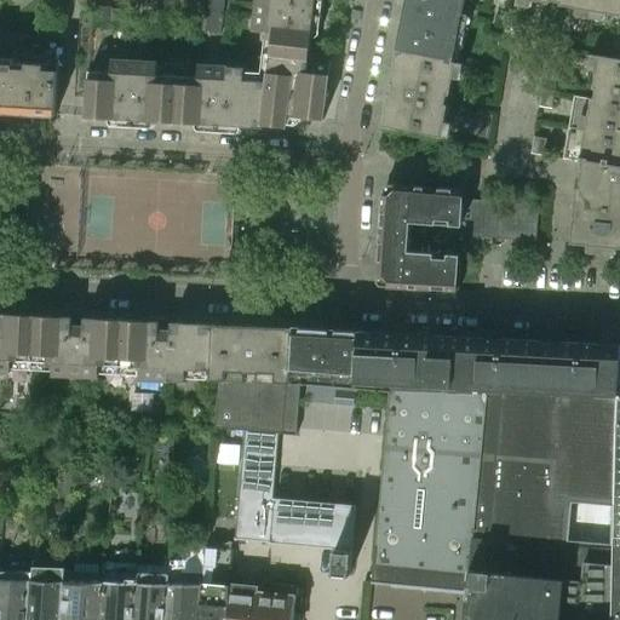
[(224,0),(208,0),(205,33),(220,34),(224,0)]
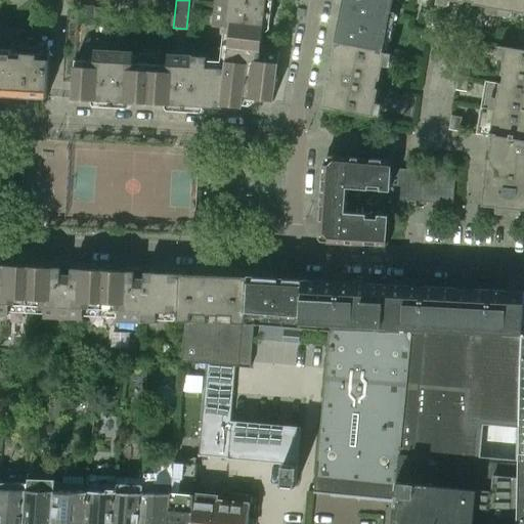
[(222,45),(228,46),(228,45),(261,49),(261,48),(266,0),(216,0),(214,26),(224,27),(222,45)]
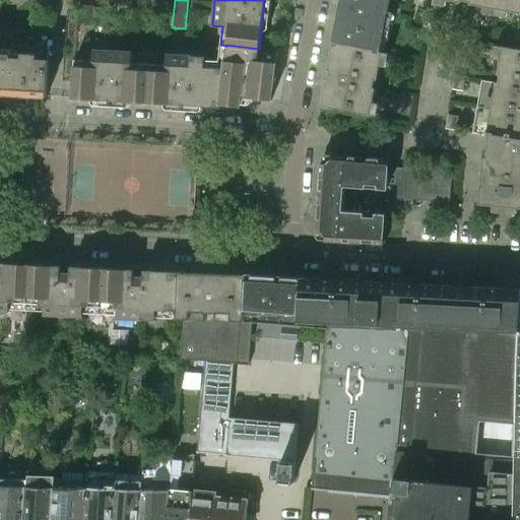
[(339,0),(332,42),(380,51),(389,0),(339,0)]
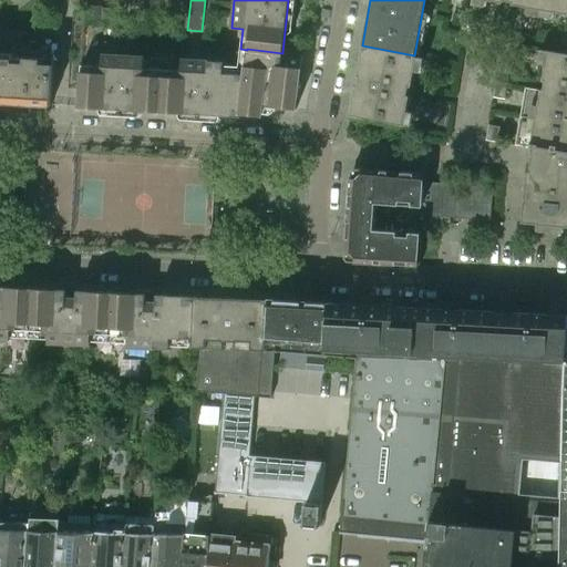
[(486,0),(503,2),(503,0),(512,1),(512,4),(540,9),(542,0),(486,0)]
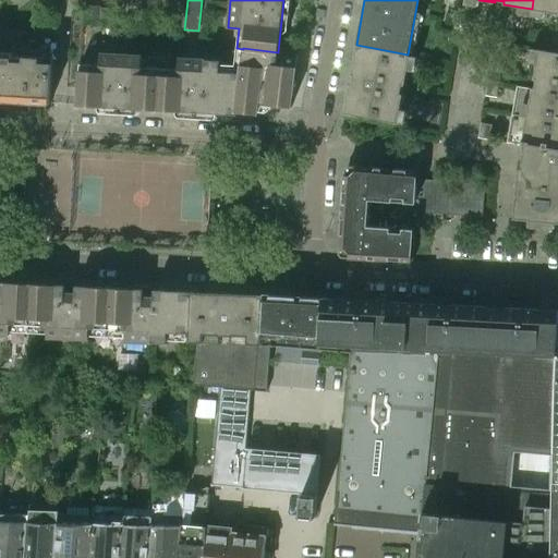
[(557,0),(533,0),(532,9),(557,13),(557,0)]
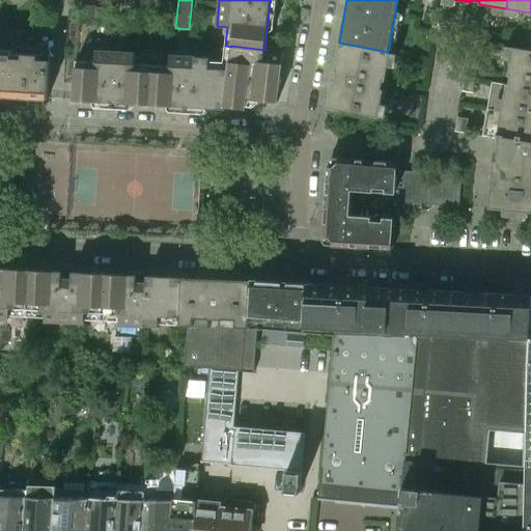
[(95,8),(95,6),(80,5),(80,18),(95,19),(95,18),(95,8)]
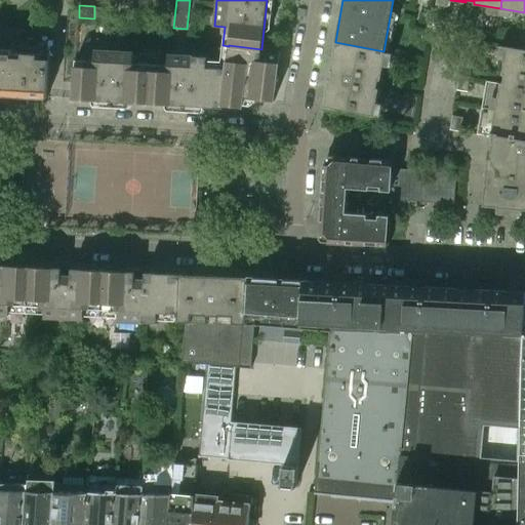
[(94,8),(94,17),(111,18),(111,8),(94,8)]
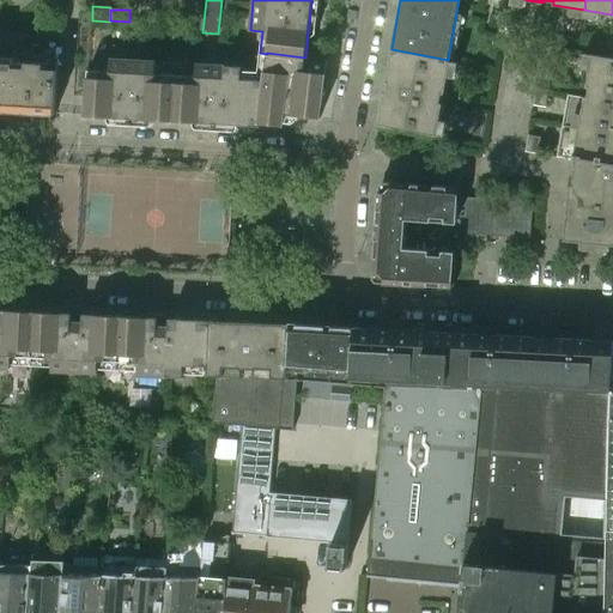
[(507,17),(505,29),(521,32),(523,20),(507,17)]
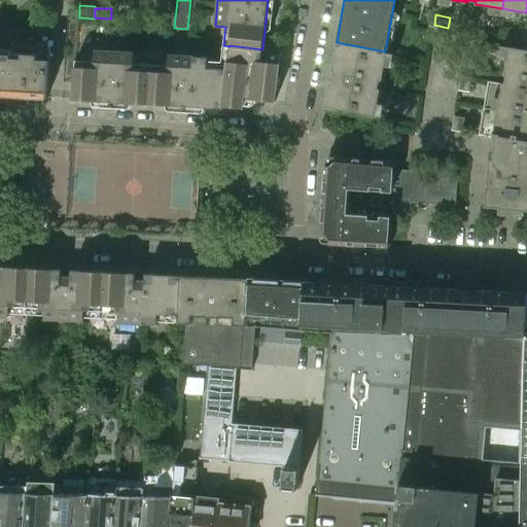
[(0,95),(9,96),(11,53),(13,36),(0,35),(0,95)]
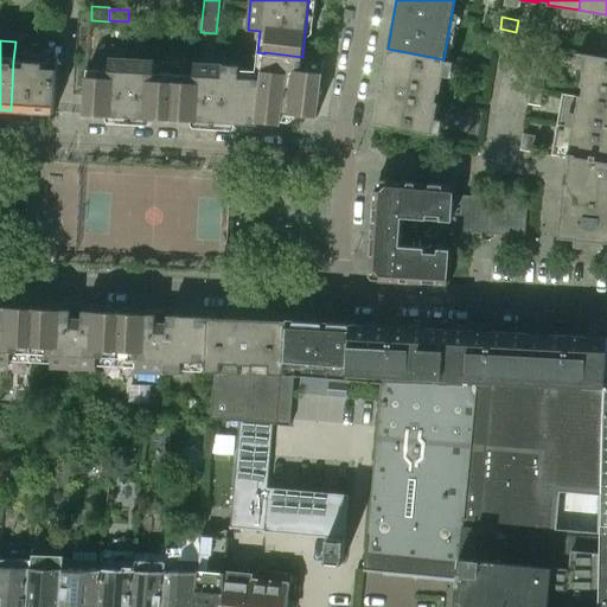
[(446,61),(443,59),(388,49),(382,81),(384,82),(383,91),(379,90),(374,123),(433,134),(439,102),(435,101),(438,91),(440,93),(446,61)]
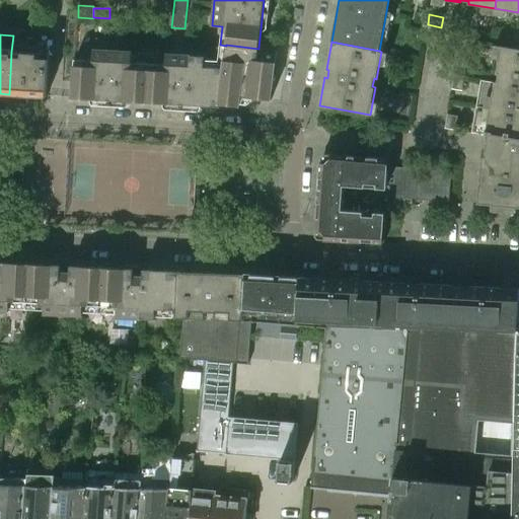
[(258,49),(226,45),(226,46),(224,67),(224,68),(221,103),(239,106),(240,96),(271,99),(277,50),(258,48),(258,49)]
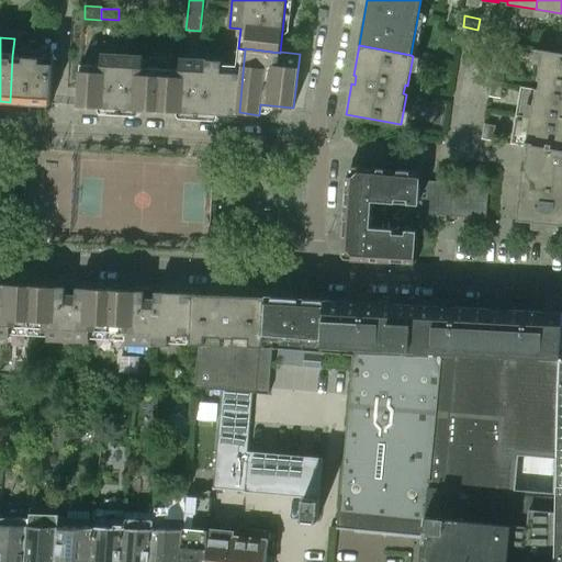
[(561,53),(541,51),(536,80),(539,80),(537,89),(520,86),(515,116),(561,124),(561,53)]
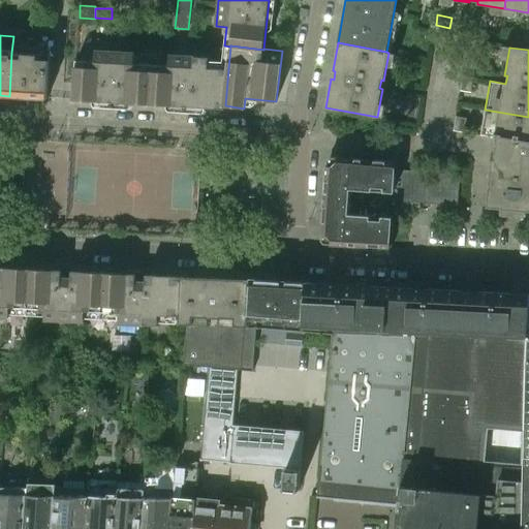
[(73,99),(149,104),(152,64),(134,63),(134,53),(95,51),(95,61),(75,60),(73,99)]
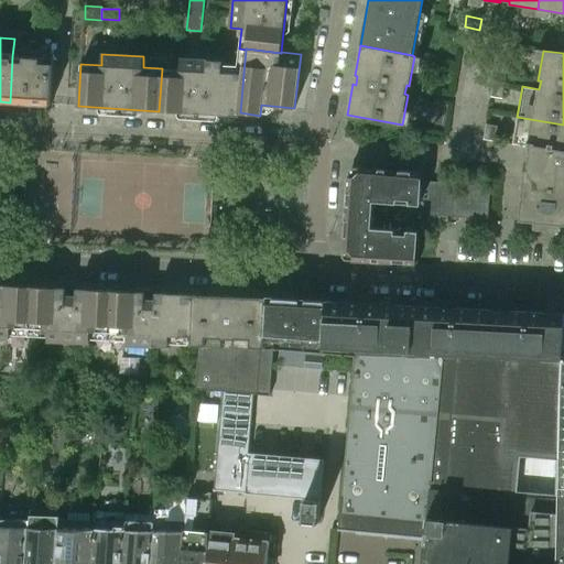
[(53,60),(12,56),(10,102),(51,105),(53,60)]
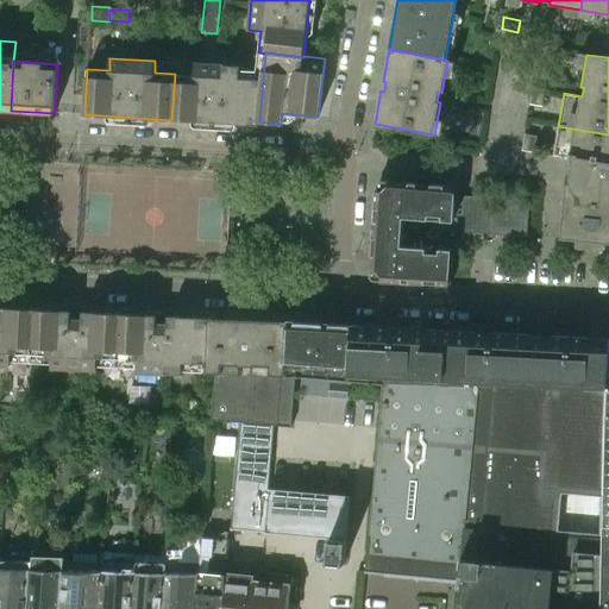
[(194,75),(175,74),(171,120),(259,125),(259,121),(263,80),(239,79),(240,66),(195,63),(194,75)]
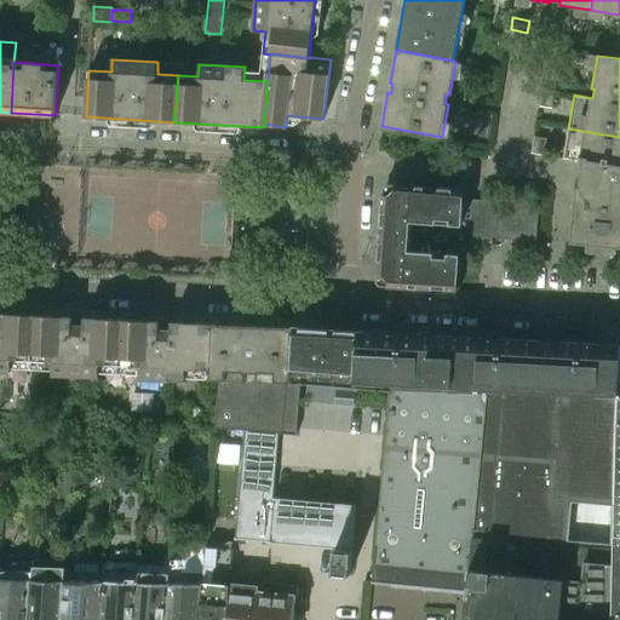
[(551,108),(555,91),(543,90),(539,105),(551,108)]
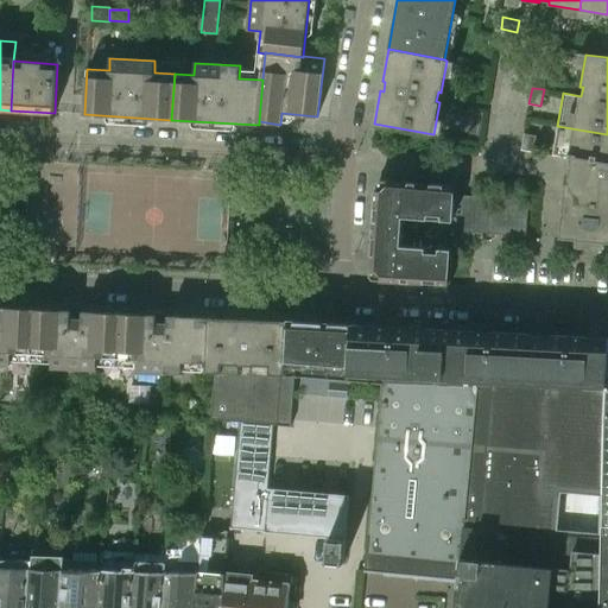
[(607,134),(557,126),(552,156),(570,158),(568,178),(565,178),(558,238),(607,242),(607,134)]
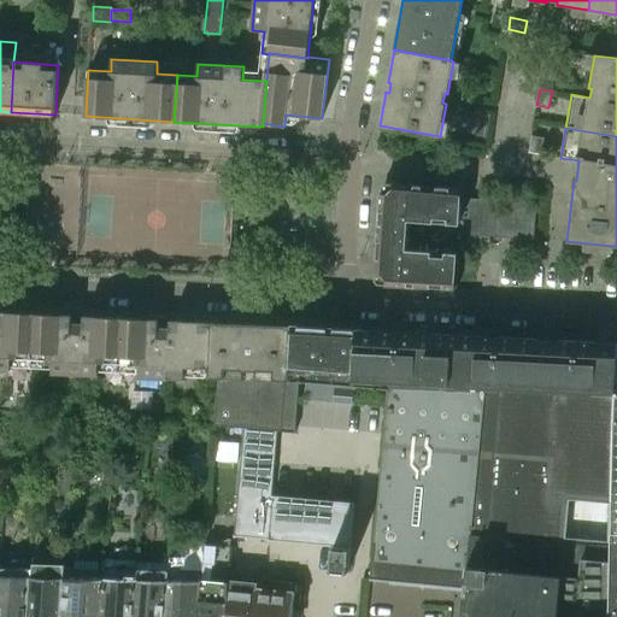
[(540,154),(544,137),(532,135),(529,152),(540,154)]
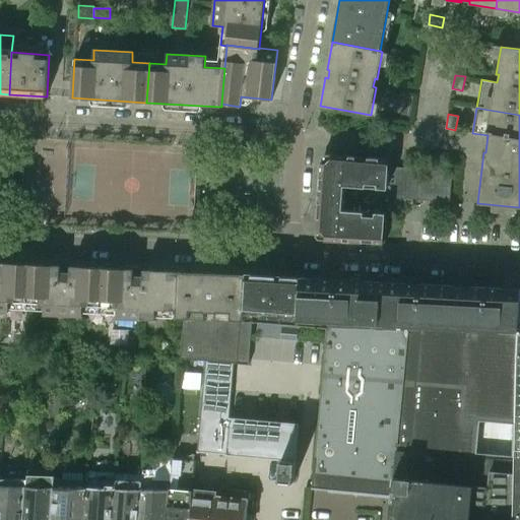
[(322,239),(339,240),(342,210),(343,186),(345,155),(328,154),(322,159),(317,233),(322,239)]
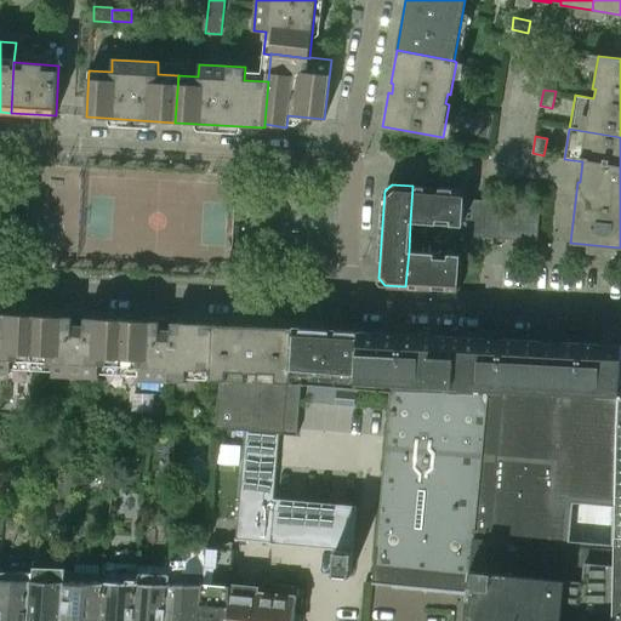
[(465,189),(412,186),(410,222),(462,224),(463,199),(465,189)]
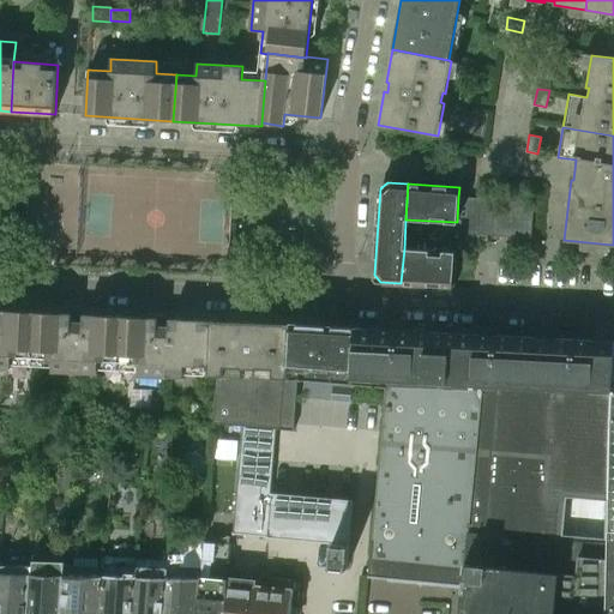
[(534,202),(458,197),(457,222),(456,233),(530,238),(534,202)]
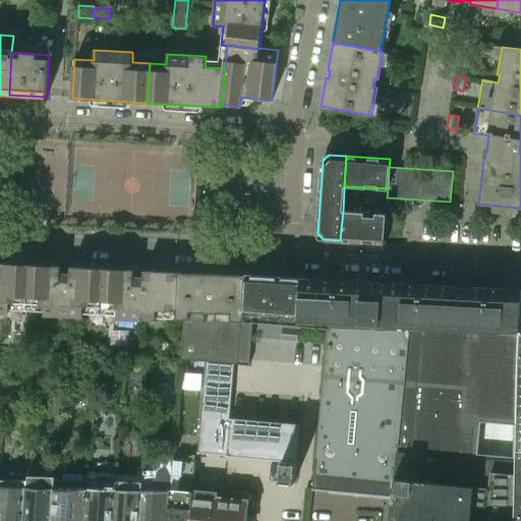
[(386,214),(343,211),(340,240),(384,242),(386,214)]
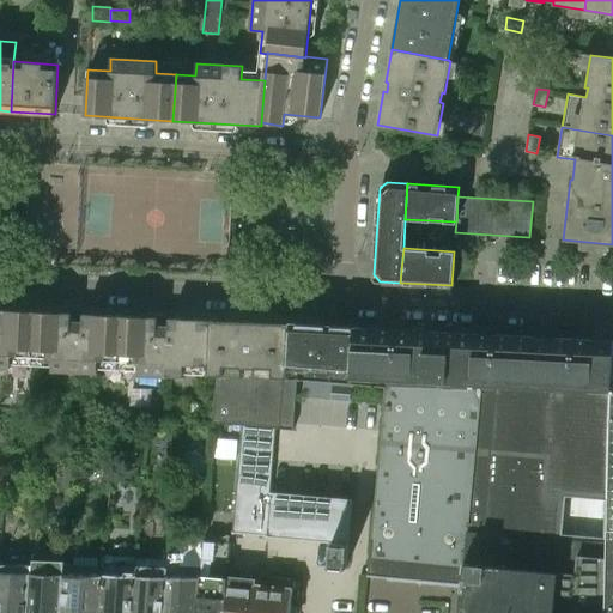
[(0,366),(11,368),(11,364),(11,354),(32,356),(35,310),(0,308),(0,366)]
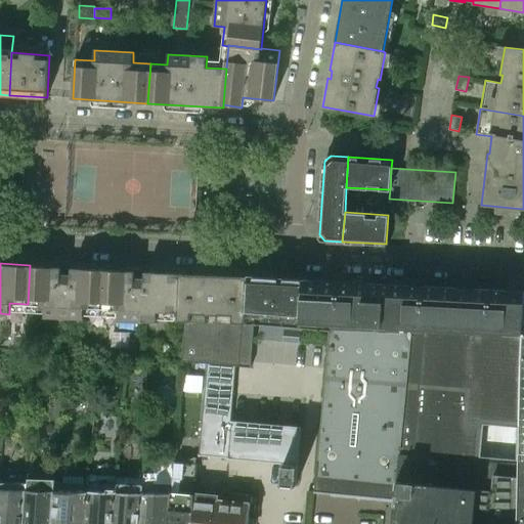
[(30,265),(28,304),(45,305),(44,312),(44,316),(64,317),(69,317),(83,317),(84,314),(84,307),(102,308),(104,272),(104,269),(72,267),(72,274),(61,274),(61,267),(30,265)]
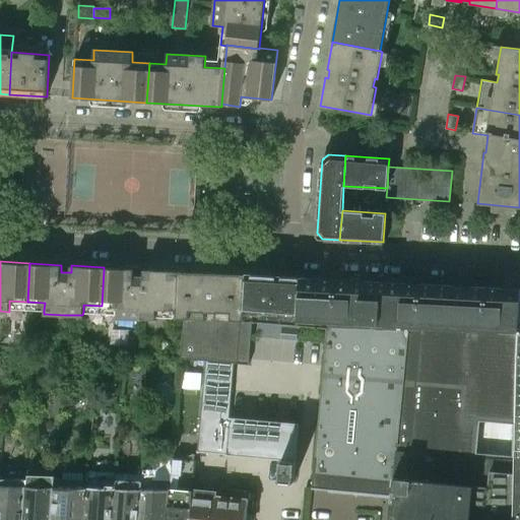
[(104,270),(102,306),(118,307),(117,314),(117,317),(131,318),(135,318),(155,319),(156,316),(156,309),(175,310),(177,271),(144,269),(143,276),(134,275),(134,268),(108,267),(108,270),(104,270)]
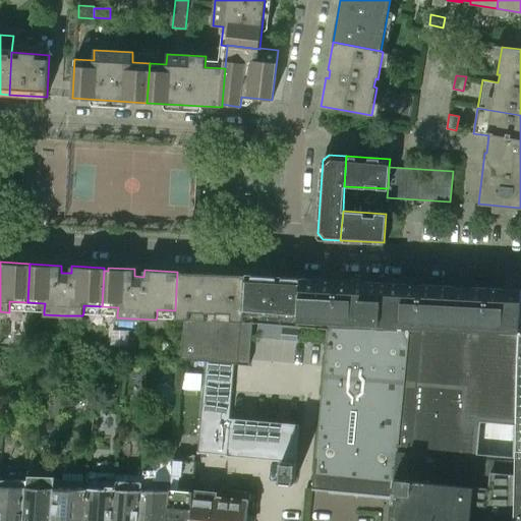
[(175,317),(175,319),(184,319),(244,323),(247,275),(223,274),(223,277),(217,277),(212,281),(212,287),(200,286),(201,273),(177,272),(175,310),(175,317)]
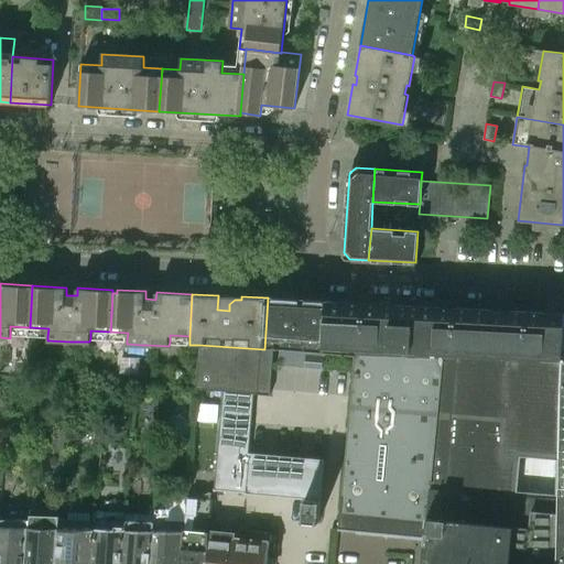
[(268,297),(264,349),(273,350),(324,355),(325,301),(286,299),(280,297),(268,297)]
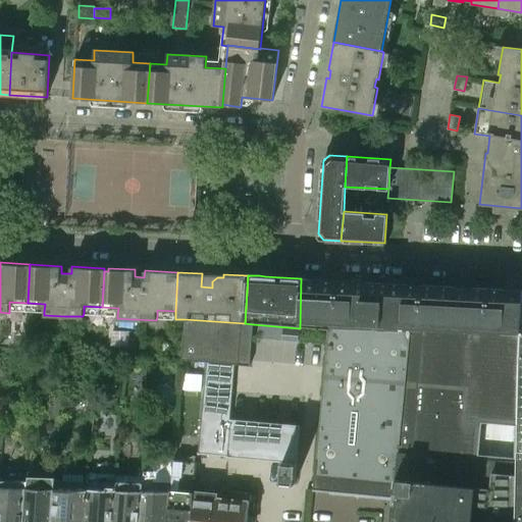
[(301,278),(300,328),(327,330),(325,346),(322,389),(312,490),(335,492),(358,494),(394,499),(408,329),(520,335),(521,317),(521,311),(521,291),(521,290),(469,288),(312,278),(301,278)]
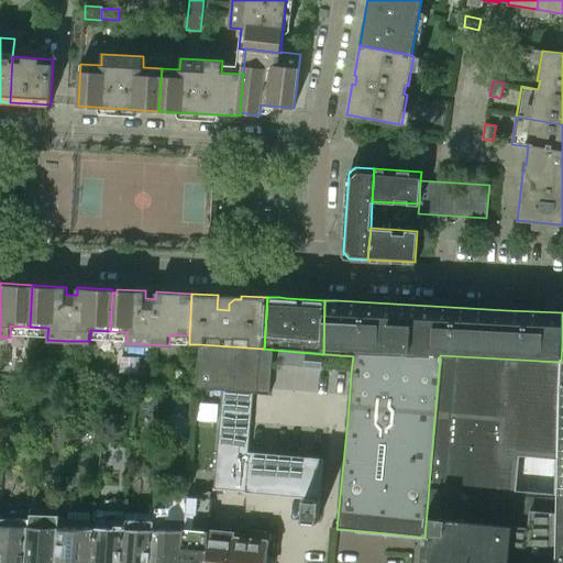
[(196,383),(195,388),(222,390),(213,488),(212,488),(212,489),(305,497),(302,520),(318,521),(323,459),(249,451),(253,394),(269,395),(273,350),(264,349),(199,344),(196,383)]
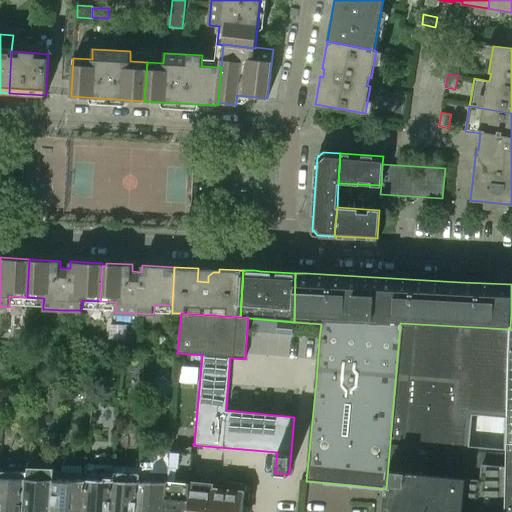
[(386,489),(383,511),(505,511),(510,329),(400,323),(386,489)]
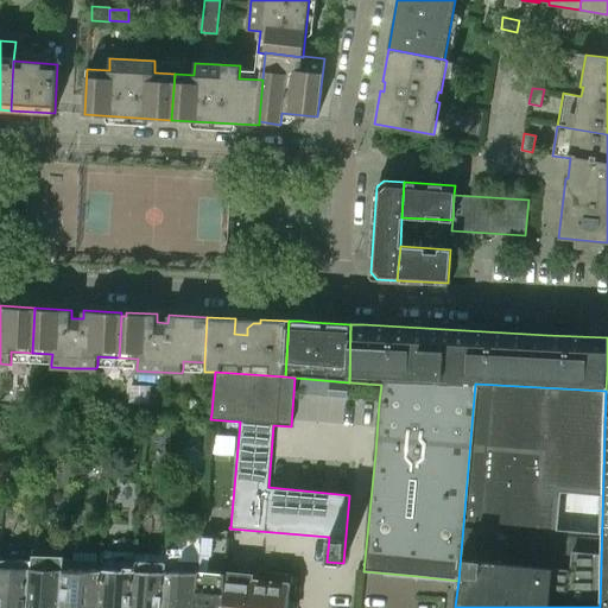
[(194,607),(198,574),(200,558),(182,558),(183,534),(169,533),(166,555),(165,572),(162,607),(194,607)]
